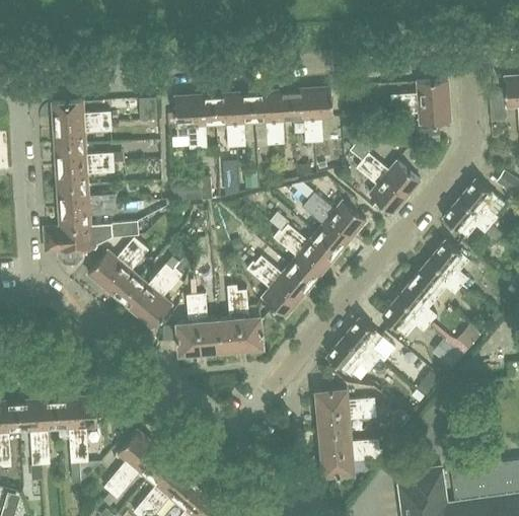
[(518,124),(518,77),(505,79),(506,91),(490,93),(492,122),(508,121),(512,117),(512,111),(518,109),(518,124)]
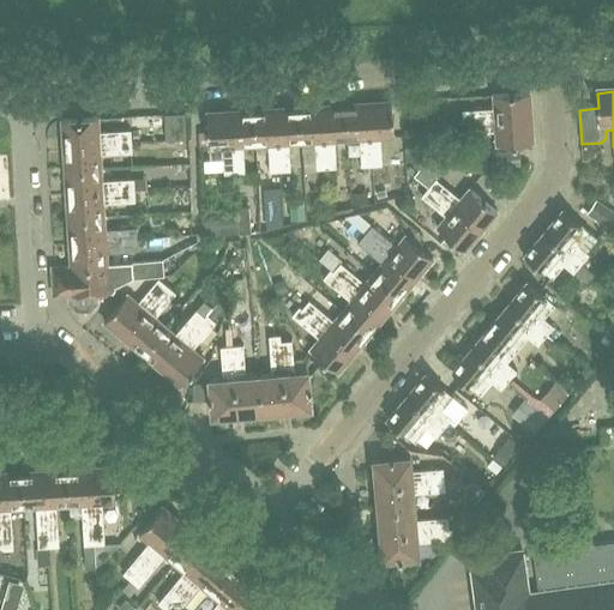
[(461,125),(531,120),(530,95),(493,97),(494,108),(464,109),(464,121),(461,122),(461,125)]
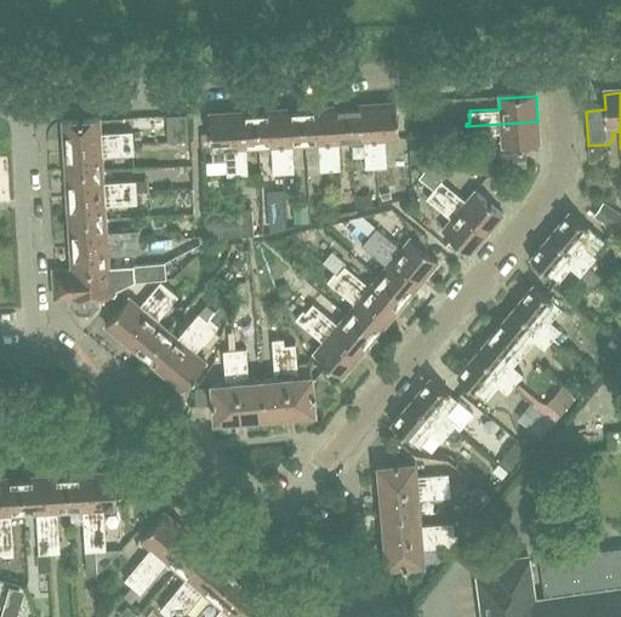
[(372,108),(377,173),(387,172),(386,146),(399,144),(397,107),(372,108)]
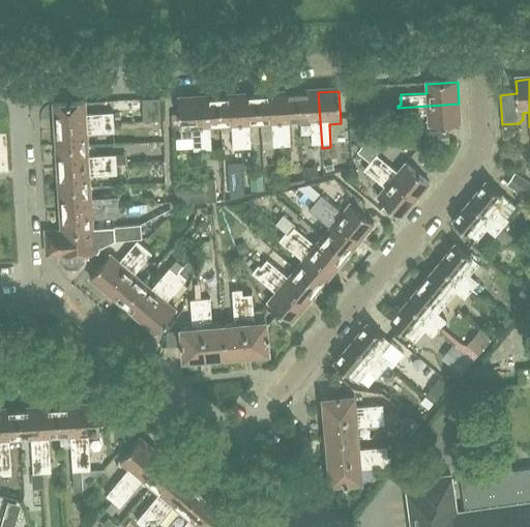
[(313,148),(322,148),(318,92),(298,93),(300,125),(312,125),(313,148)]
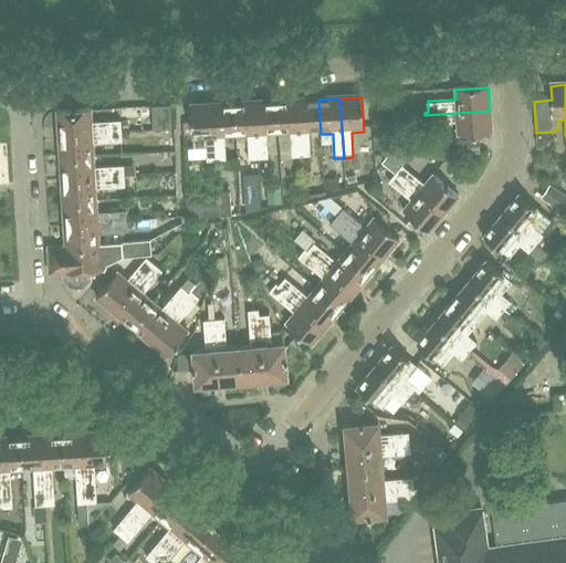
[(310,135),(321,134),(318,100),(297,101),(302,160),(312,160),(310,135)]
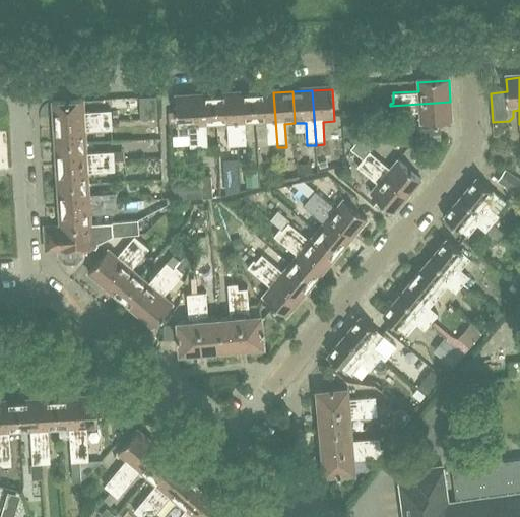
[(268,148),(277,147),(273,92),(254,93),(256,126),(267,125),(268,148)]
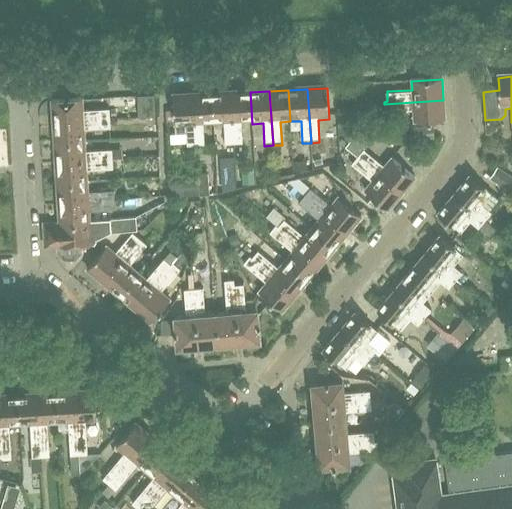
[(241,124),(252,124),(250,92),(231,94),(234,147),(242,147),(241,124)]
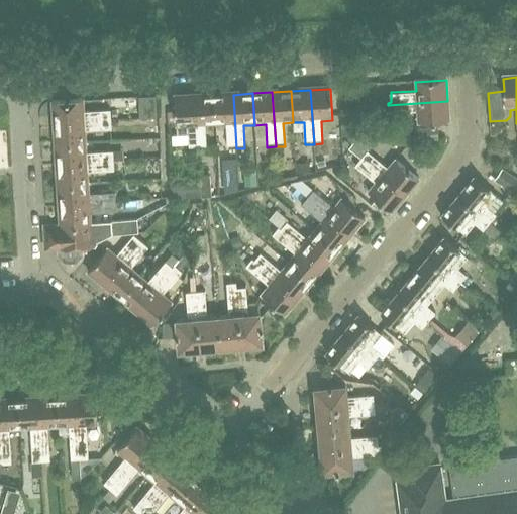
[(227,149),(236,148),(233,95),(213,96),(216,127),(226,126),(227,149)]
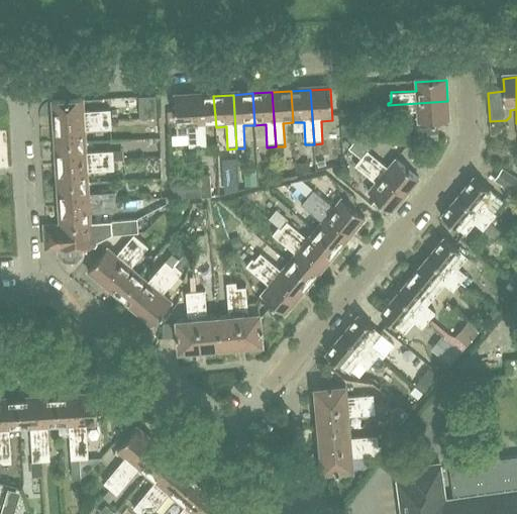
[(205,128),(216,127),(213,96),(194,97),(198,151),(206,150),(205,128)]
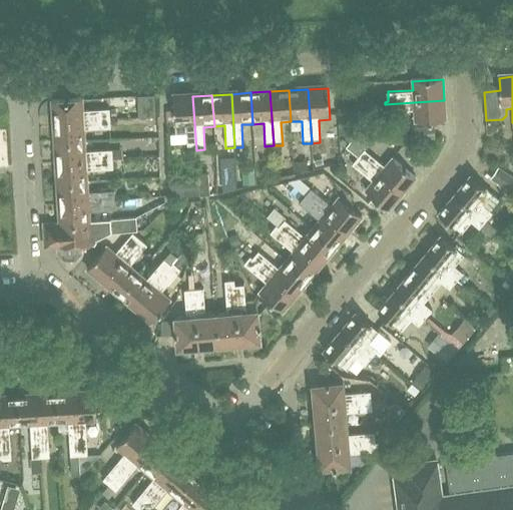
[(187,150),(196,150),(192,96),(173,97),(175,135),(186,135),(187,150)]
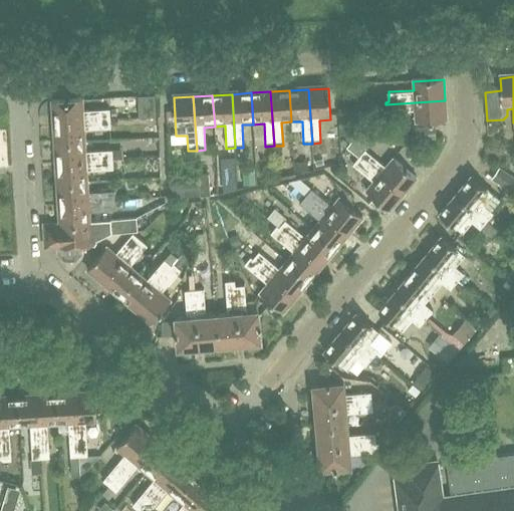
[(156,97),(139,98),(140,119),(157,119),(156,97)]
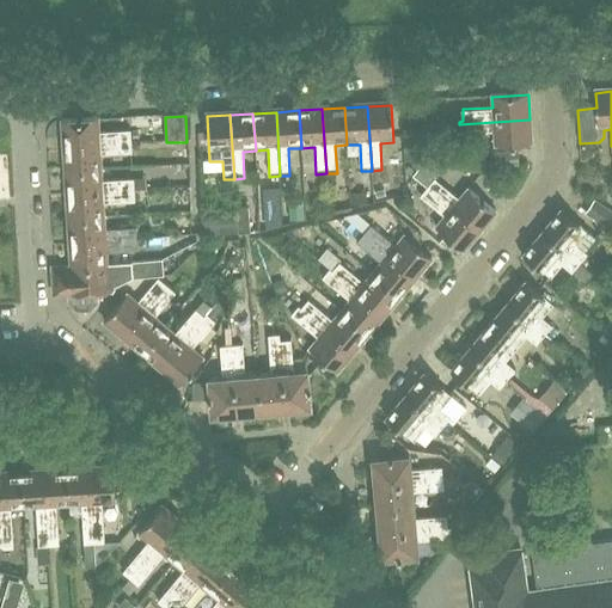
[(130,133),(98,134),(98,120),(61,122),(63,147),(130,143),(130,133)]
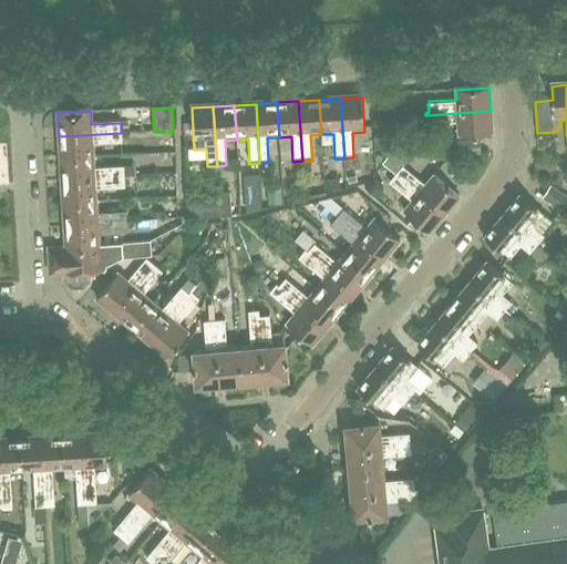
[(459,136),(493,134),(491,111),(425,115),(426,125),(459,123),(459,136)]
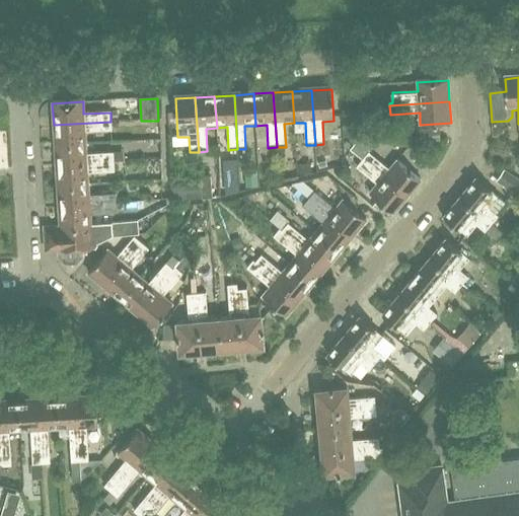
[(85,144),(85,132),(112,131),(110,122),(54,125),(55,146),(85,144)]
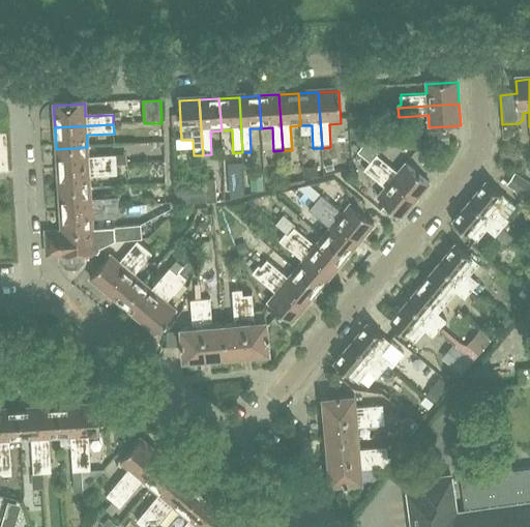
[(450,130),(430,132),(431,146),(451,145),(450,130)]
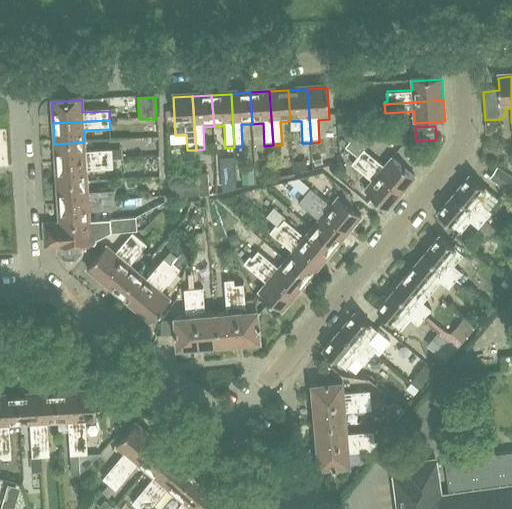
[(84,142),(54,144),(55,164),(114,160),(113,152),(85,153),(84,142)]
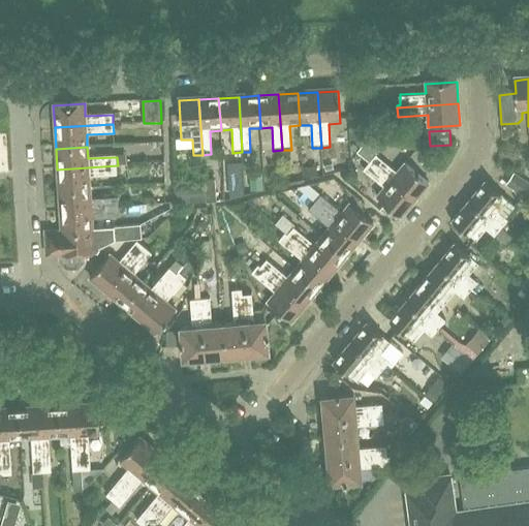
[(290,150),(282,151),(283,163),(290,163),(290,157),(290,154),(290,150)]
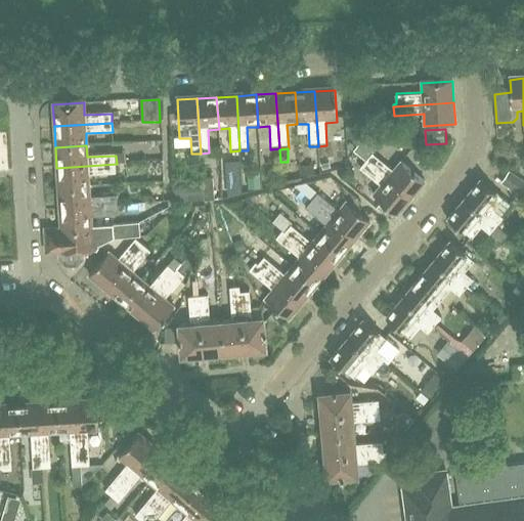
[(393,172),(377,160),(370,155),(365,162),(410,200),(425,182),(401,163),(393,172)]
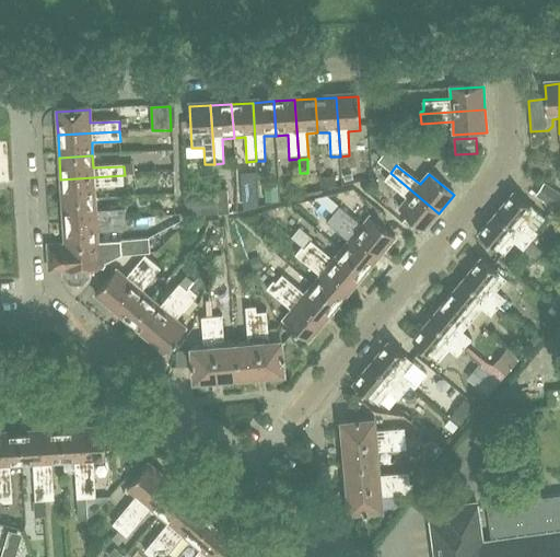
[(424,231),(439,213),(391,173),(384,180),(407,199),(398,209),(424,231)]
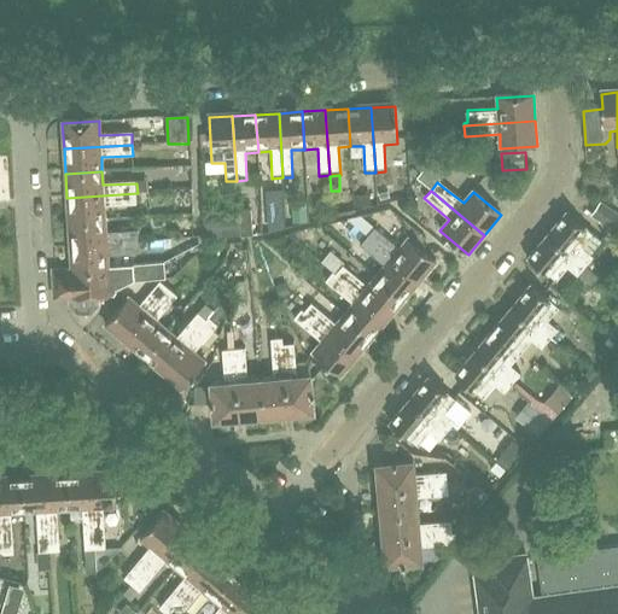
[(105,221),(104,206),(139,204),(138,193),(66,198),(68,222),(105,221)]
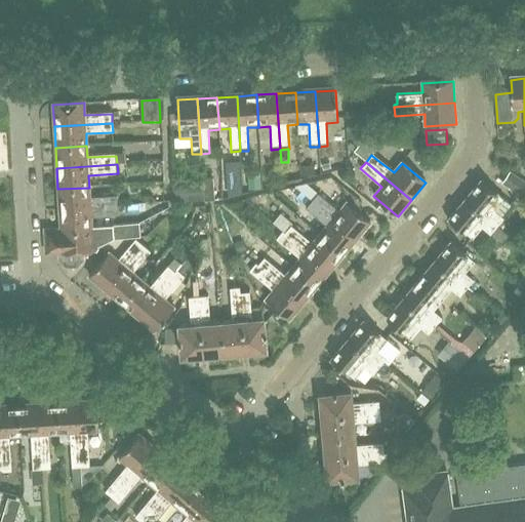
[(315,176),(314,166),(300,167),(300,177),(310,176),(315,176)]
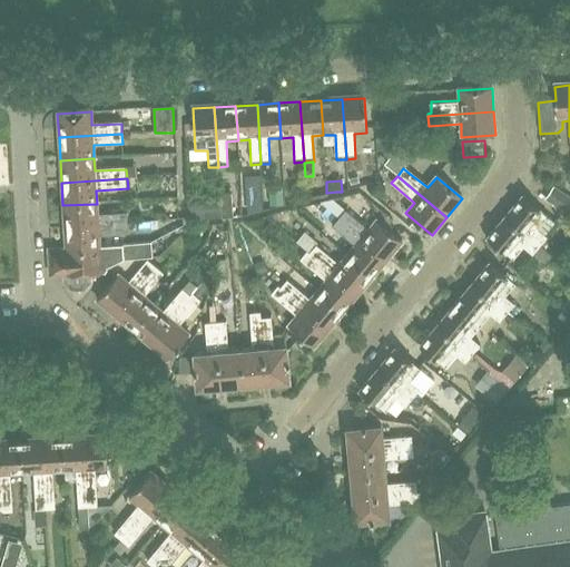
[(569,213),(569,196),(553,185),(544,198),(569,216),(569,213)]
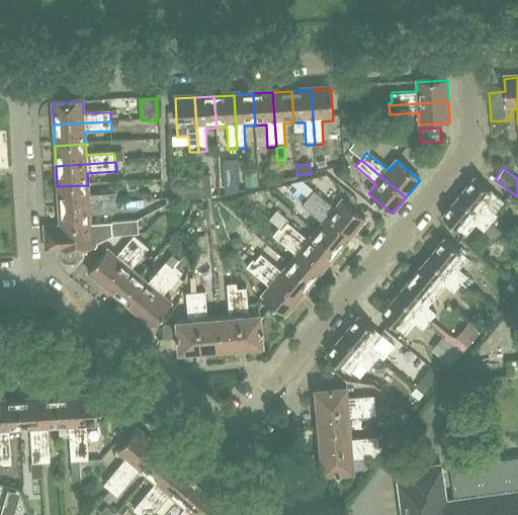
[(212,178),(202,178),(203,198),(213,198),(212,178)]
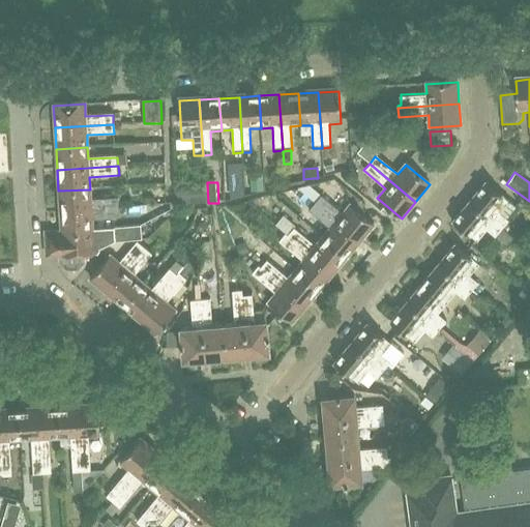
[(251,183),(252,194),(262,194),(262,182),(251,183)]
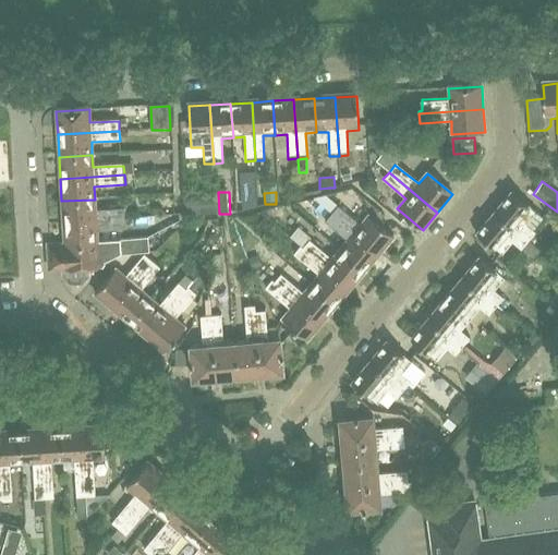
[(528,226),(537,214),(511,192),(494,213),(529,242),(536,233),(528,226)]
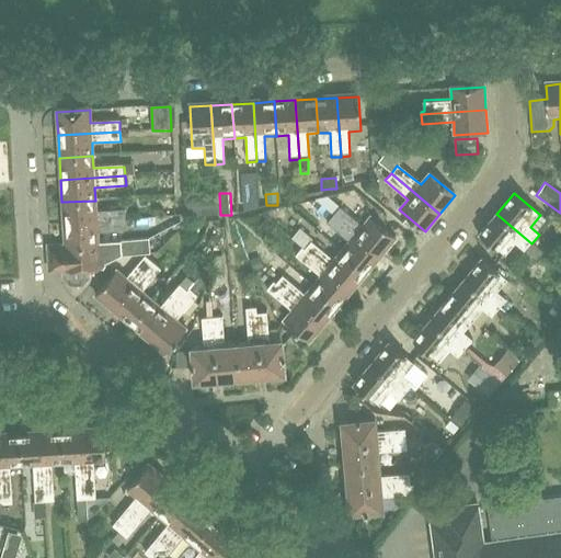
[(258,196),(242,197),(243,208),(244,212),(249,211),(259,208),(258,196)]
